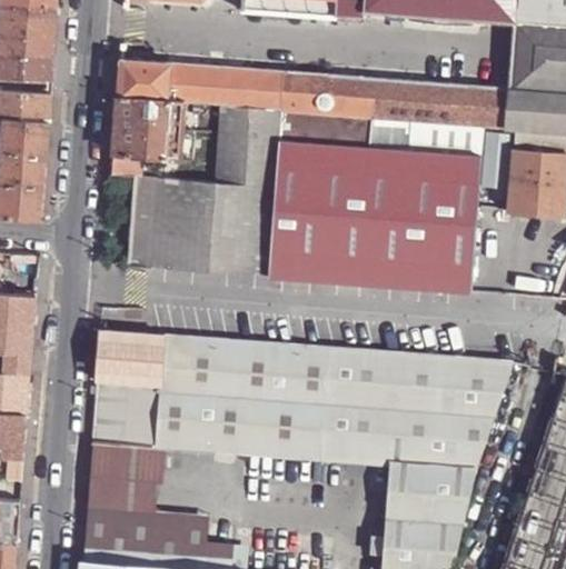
[(366,10),(367,0),(241,0),(241,11),(366,19),(366,10)]
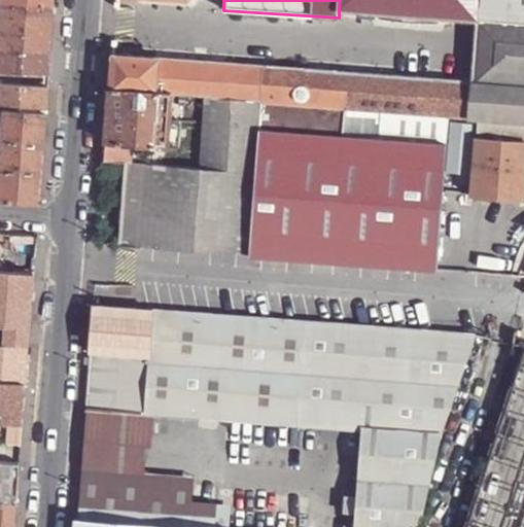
[(340,0),(339,9),(475,20),(477,20),(477,16),(478,0),(340,0)]
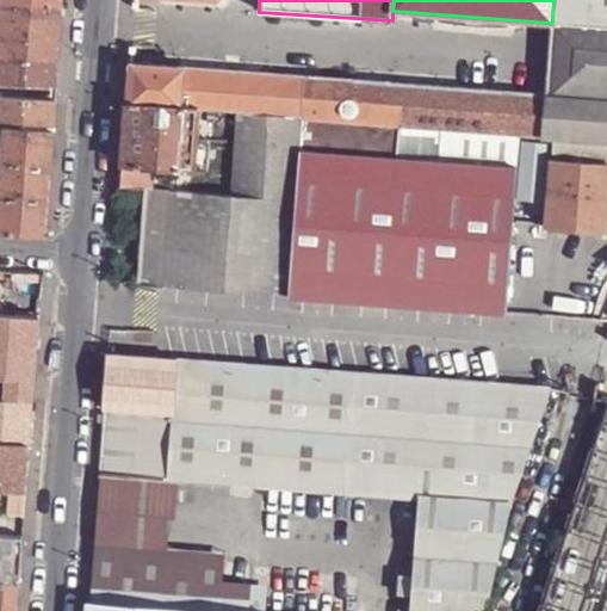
[(606,0),(553,0),(552,19),(606,23),(606,0)]
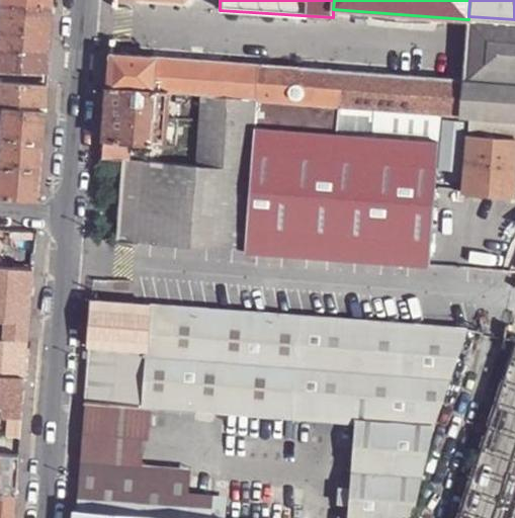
[(47,51),(51,5),(1,3),(0,9),(0,49),(47,51)]
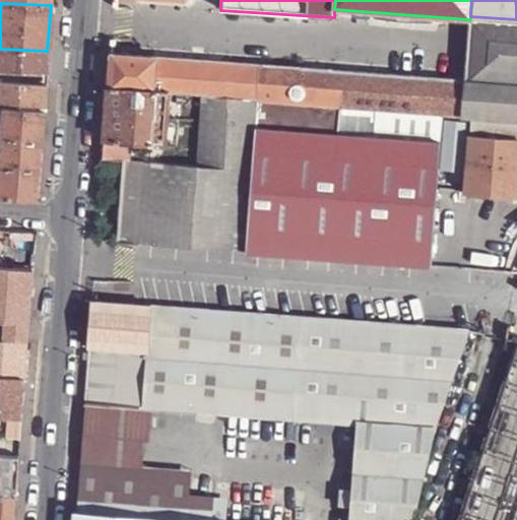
[(516,83),(516,19),(470,16),(470,19),(468,19),(463,79),(516,83)]
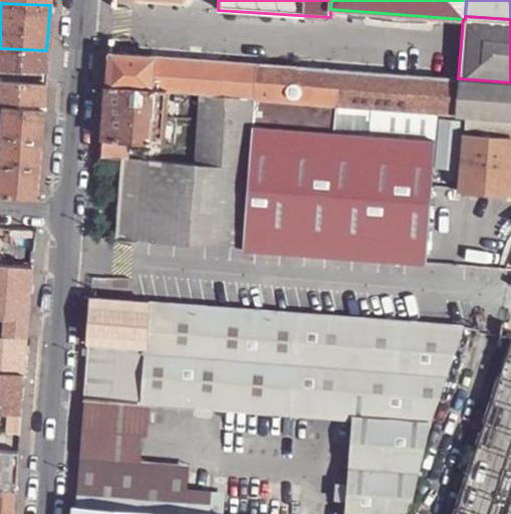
[(45,69),(46,50),(0,48),(0,66),(38,68),(45,69)]
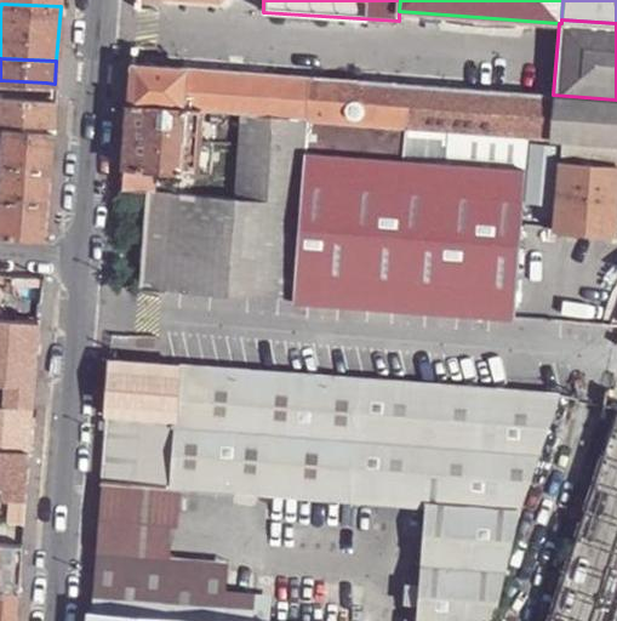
[(307,119),(309,77),(130,62),(127,104),(200,109),(200,110),(238,114),(307,119)]
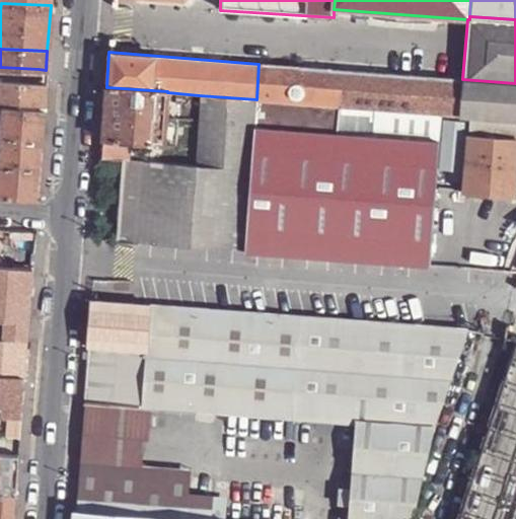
[(322,104),(324,69),(259,64),(256,99),(322,104)]
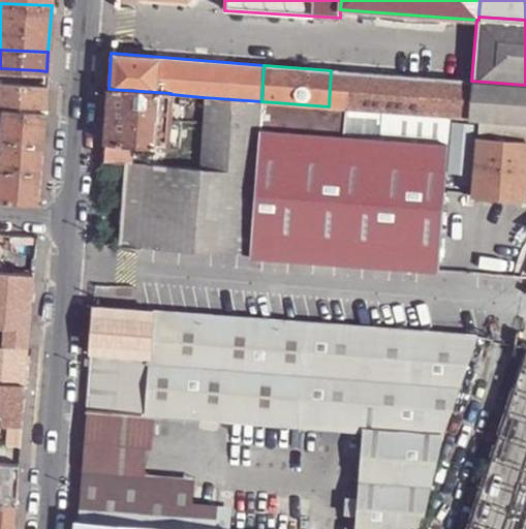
[(469,118),(471,81),(331,70),(329,106),(344,107),(469,118)]
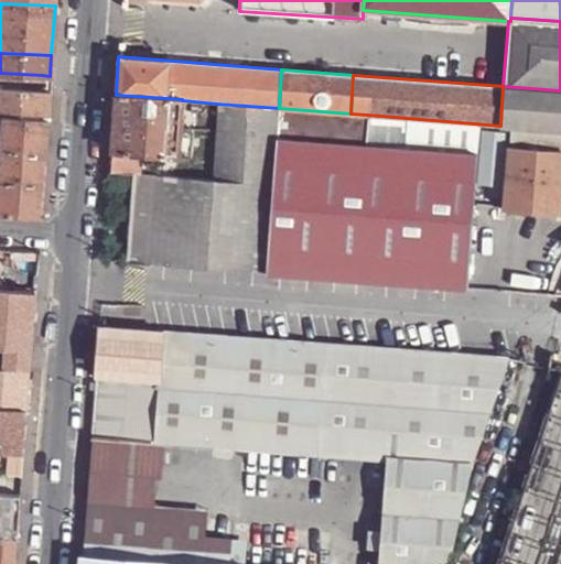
[(560,129),(560,90),(503,86),(500,126),(509,126),(560,129)]
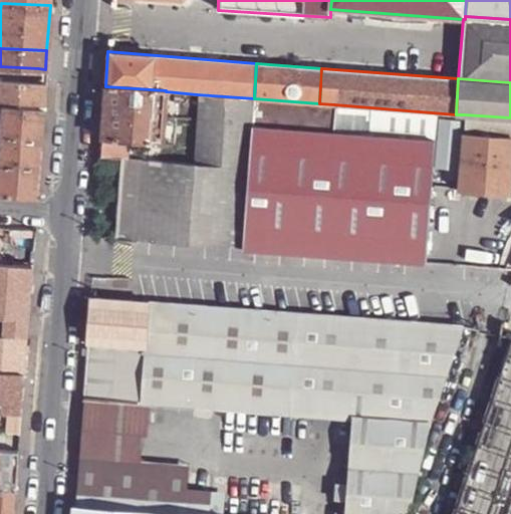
[(42,109),(44,84),(0,81),(0,106),(1,106),(42,109)]
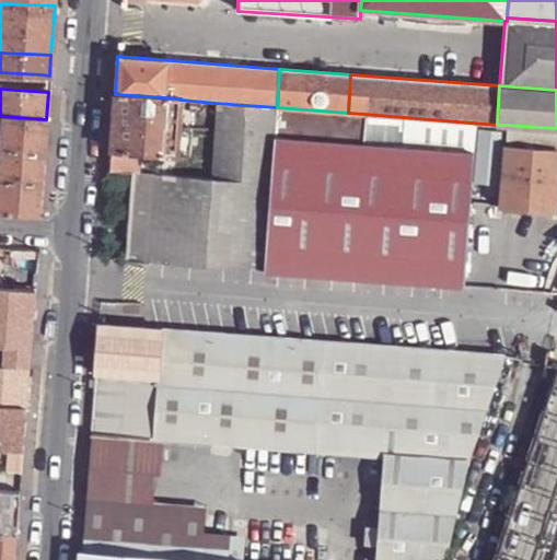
[(181,100),(181,98),(115,94),(111,150),(138,152),(176,154),(176,153),(178,127),(181,100)]
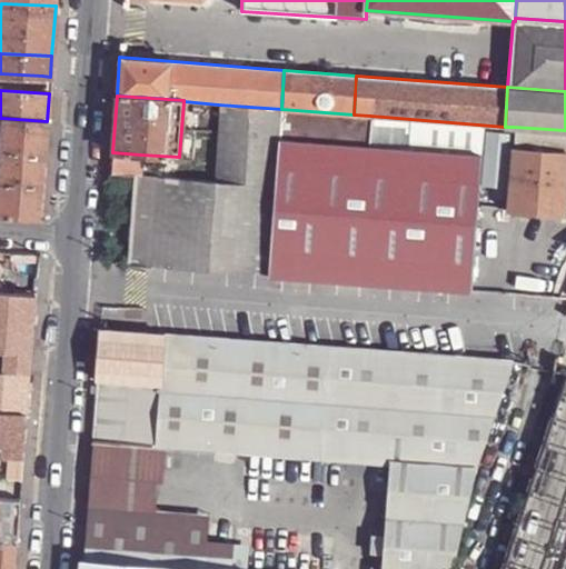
[(126,265),(269,276),(279,140),(367,147),(369,119),(370,116),(354,115),(281,109),(218,105),(215,181),(138,176),(132,176),(126,265)]
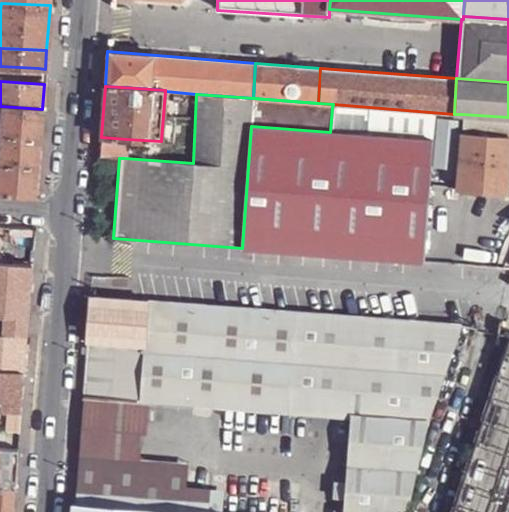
[(39,137),(42,109),(1,106),(1,113),(0,123),(0,194),(35,197),(37,171),(39,137)]
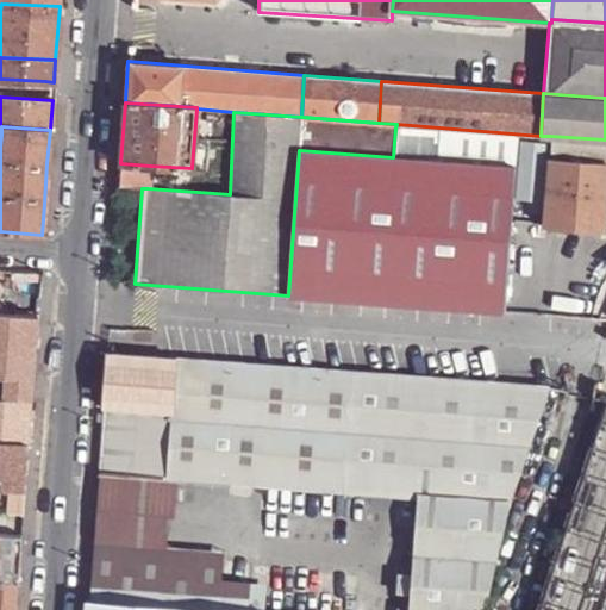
[(395,128),(393,157),(436,161),(438,131),(395,128)]
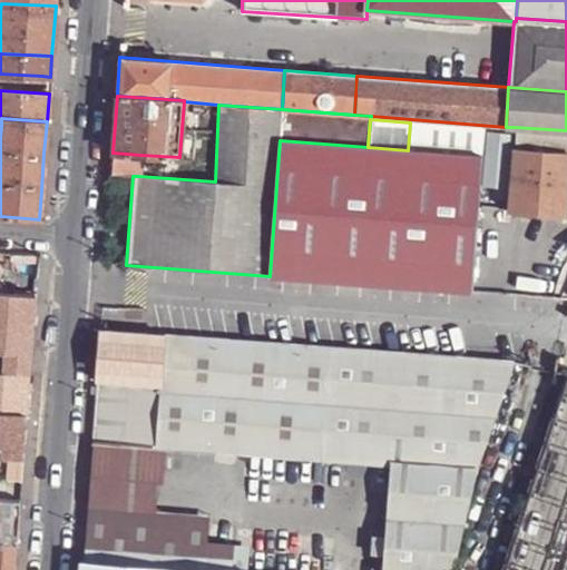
[(566,130),(515,127),(514,149),(566,153),(566,130)]
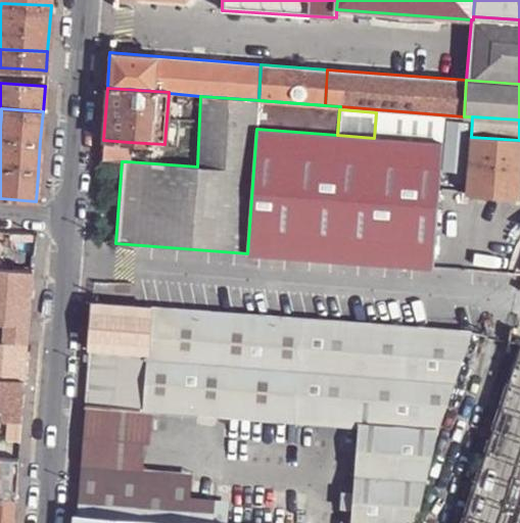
[(178,120),(167,119),(164,143),(176,144),(178,120)]
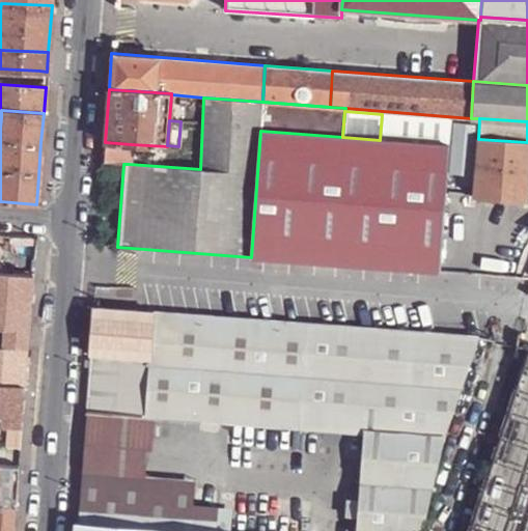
[(260,131),(251,257),(438,272),(447,145),(380,140),(342,137),(260,131)]
